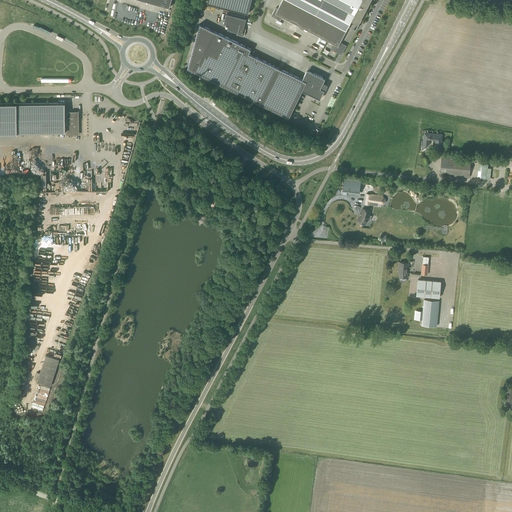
[(282,0),(278,9),(277,8),(275,9),(272,14),(273,17),(279,20),(281,19),(282,17),(333,44),(331,47),(332,50),(340,54),(342,53),(346,47),(345,45),(340,42),(351,21),(356,23),(357,21),(360,22),(371,0),(282,0)]
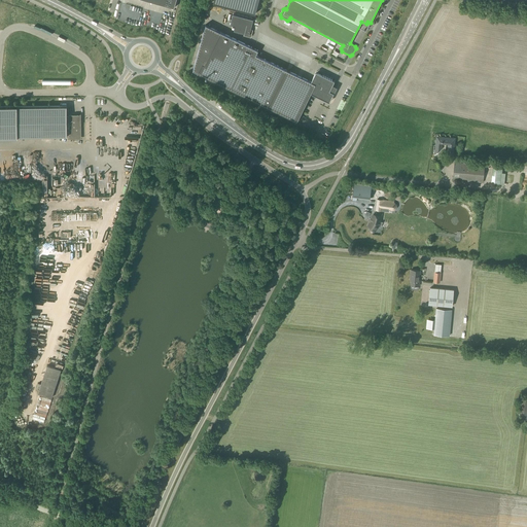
[(209,12),(207,16),(218,22),(220,18),(209,12)]
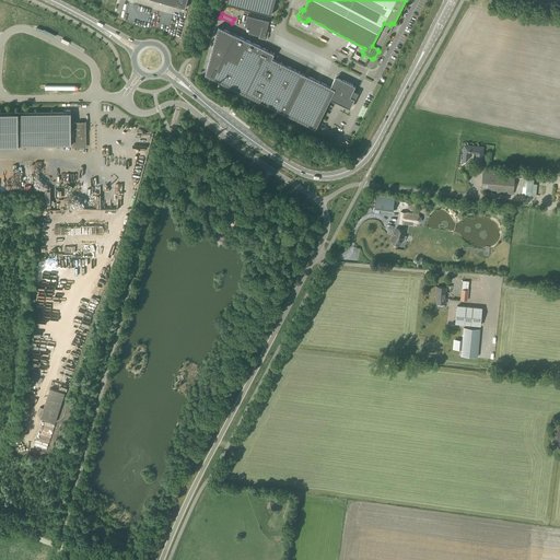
[(268,38),(268,36),(269,32),(266,32),(269,21),(247,15),(245,26),(249,27),(248,33),(259,36),(259,38),(267,39),(267,38),(268,38)]
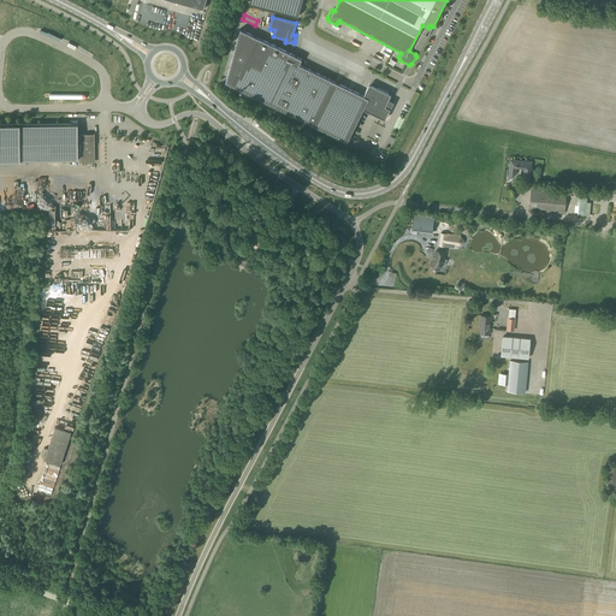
[(225,82),(235,87),(347,142),(363,108),(385,119),(390,110),(391,106),(386,104),(389,100),(391,95),(369,84),(363,96),(300,64),(302,59),(282,49),(259,37),(241,29),(225,82)]
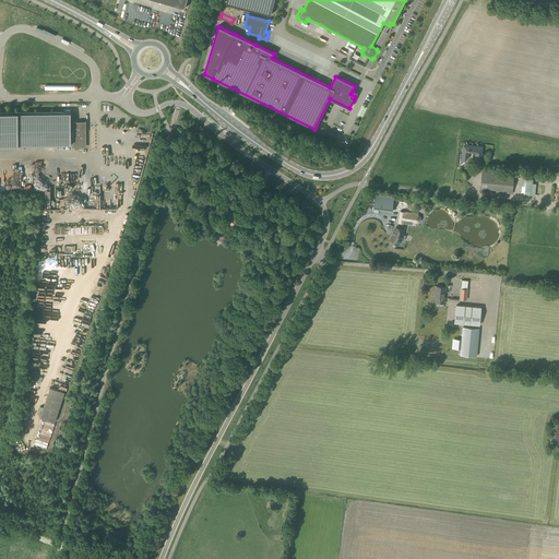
[(85,121),(73,121),(73,123),(70,123),(70,113),(18,114),(18,113),(0,113),(0,145),(19,145),(71,144),(71,143),(72,143),(72,147),(86,147),(86,142),(86,120),(85,120),(85,121)]
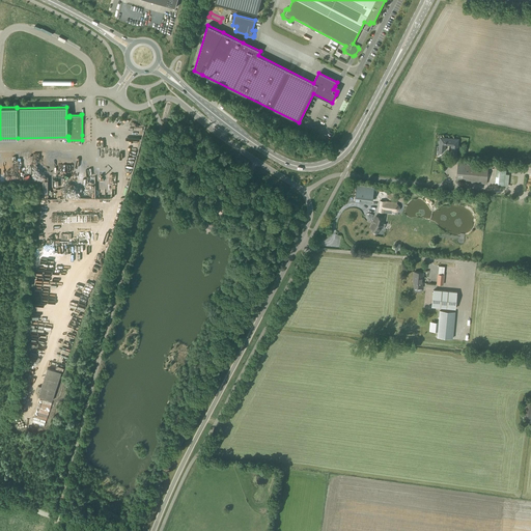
[(456,157),(457,140),(441,138),(439,156),(444,151),(445,144),(452,145),(452,151),(456,157)]
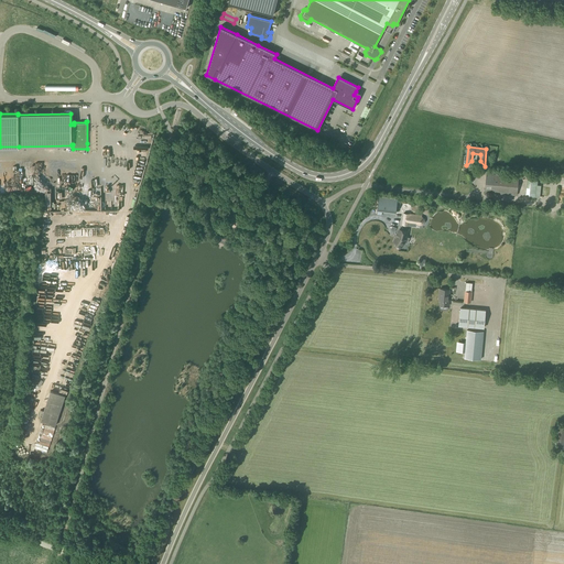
[(517,195),(519,176),(494,174),(494,170),(487,170),(486,173),(486,176),(485,193),(517,195)]
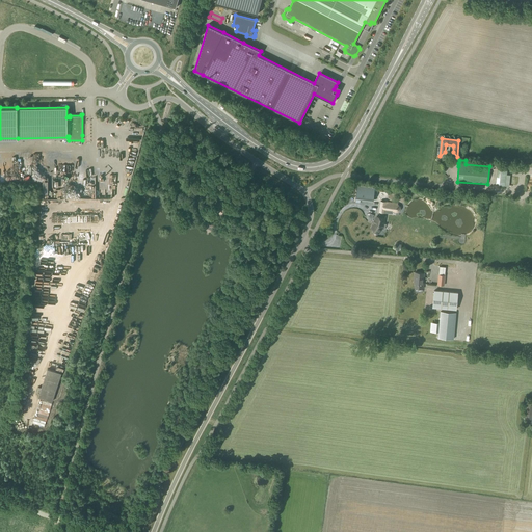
[(496,185),(505,186),(509,186),(510,175),(506,175),(507,170),(498,169),(496,185)]
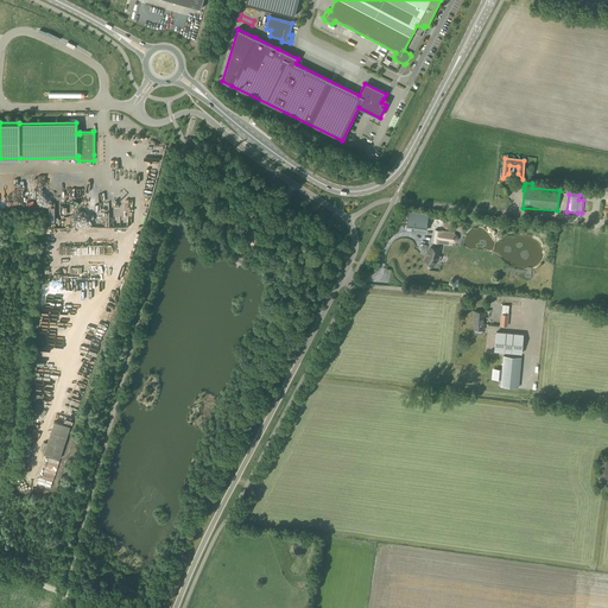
[(409,213),(406,232),(411,232),(412,227),(426,229),(429,215),(409,213)]
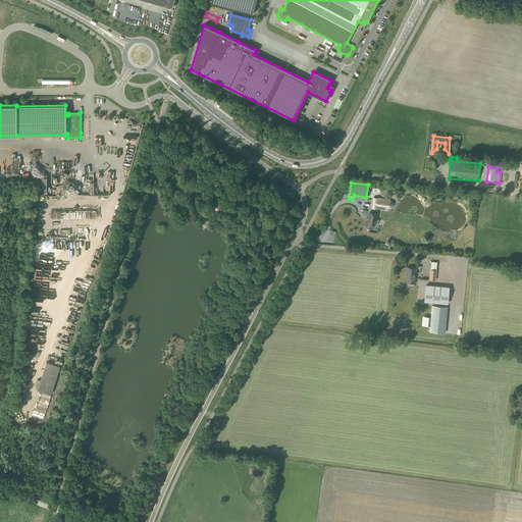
[(380,198),(373,197),(371,208),(379,209),(380,198)]
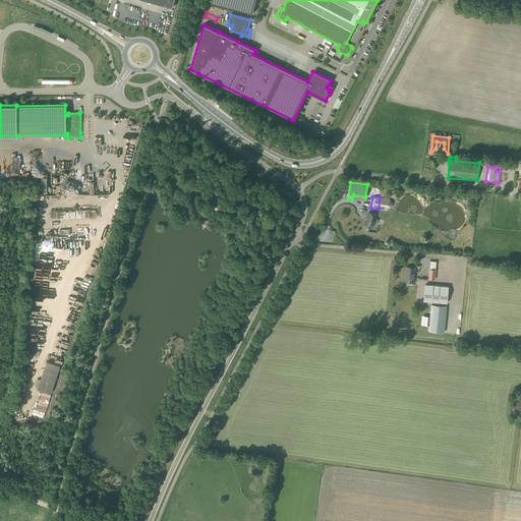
[(363,225),(365,227),(365,228),(364,228),(365,229),(365,230),(366,231),(367,231),(368,231),(369,230),(372,226),(371,225),(373,220),(375,220),(375,216),(377,216),(377,213),(370,212),(370,214),(367,214),(365,219),(366,219),(365,221),(363,225)]
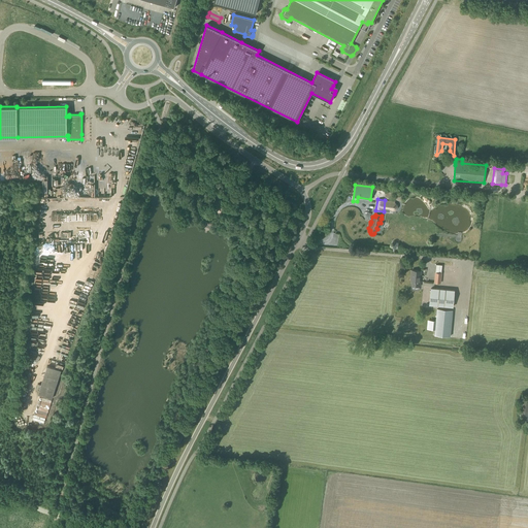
[(64,241),(74,240),(74,236),(71,236),(71,232),(64,232),(64,241)]
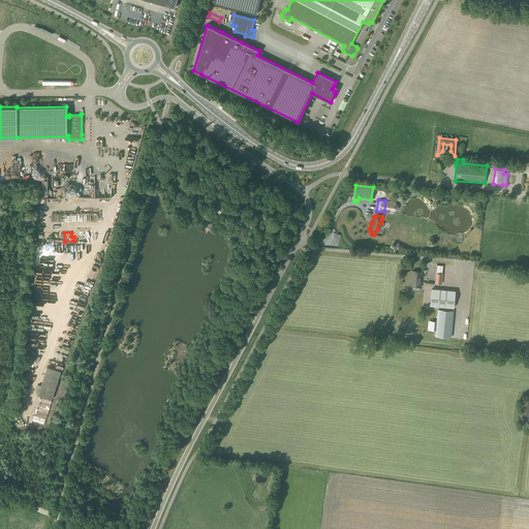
[(421,287),(422,282),(421,282),(422,272),(412,271),(411,281),(413,281),(412,286),(421,287)]
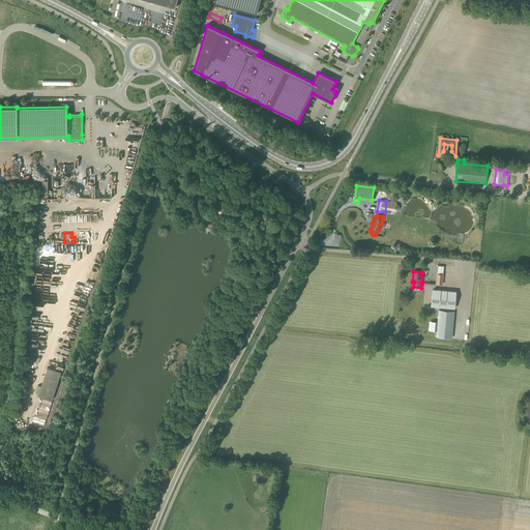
[(454,308),(455,292),(442,290),(433,290),(432,299),(431,305),(454,308)]
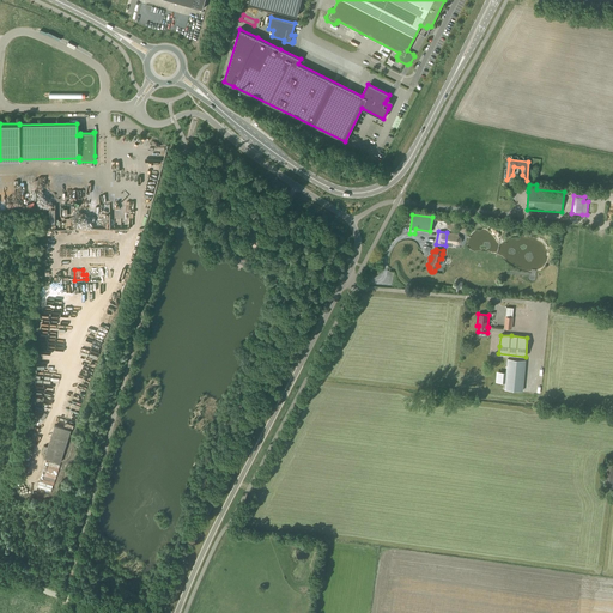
[(80,365),(86,368),(90,359),(92,359),(93,356),(79,351),(77,358),(82,359),(80,365)]
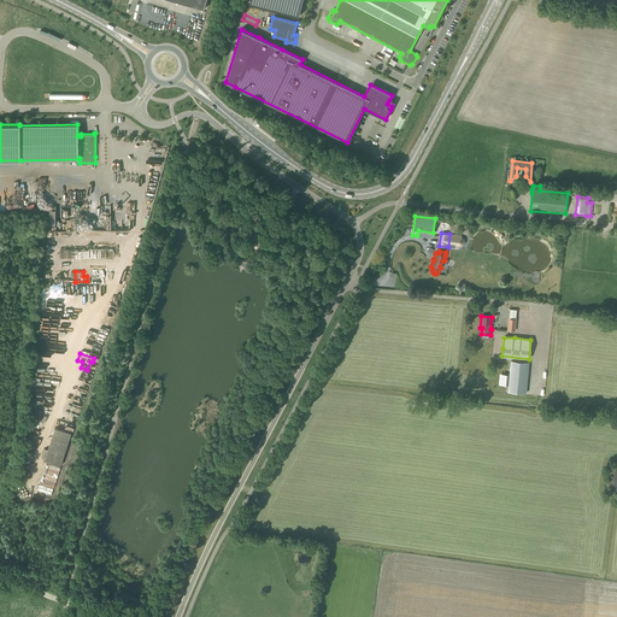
[(526,394),(529,363),(516,362),(511,360),(507,392),(526,394)]
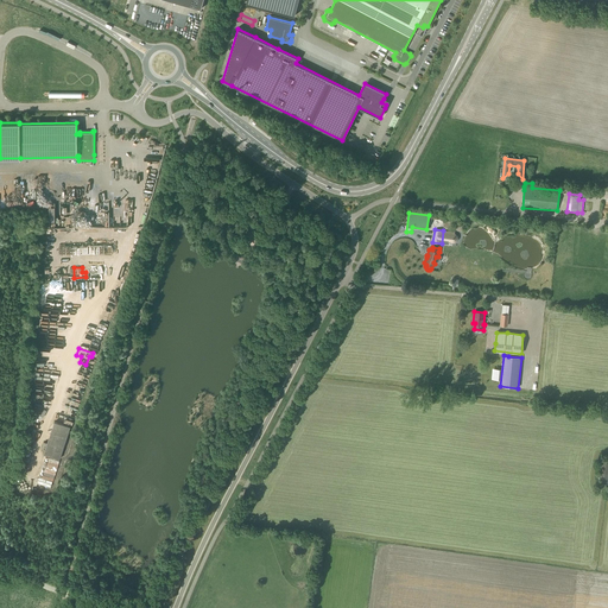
[(78,407),(83,393),(76,392),(73,405),(78,407)]
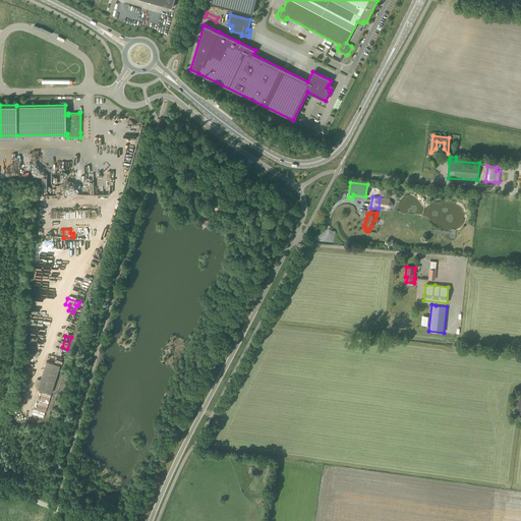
[(51,394),(60,365),(47,361),(41,380),(38,379),(36,386),(39,387),(38,389),(51,394)]
